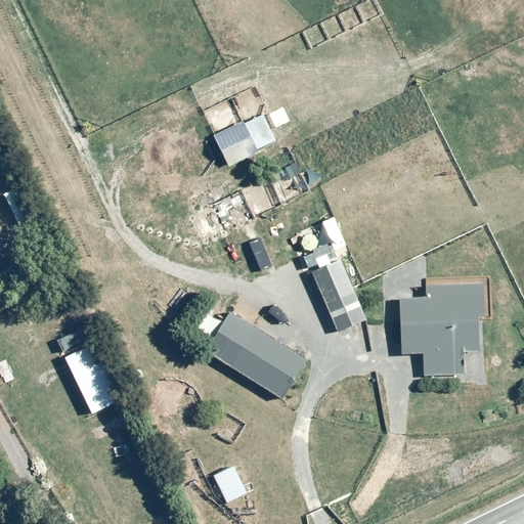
[(264,114),(213,134),(226,165),(277,144),(264,114)]
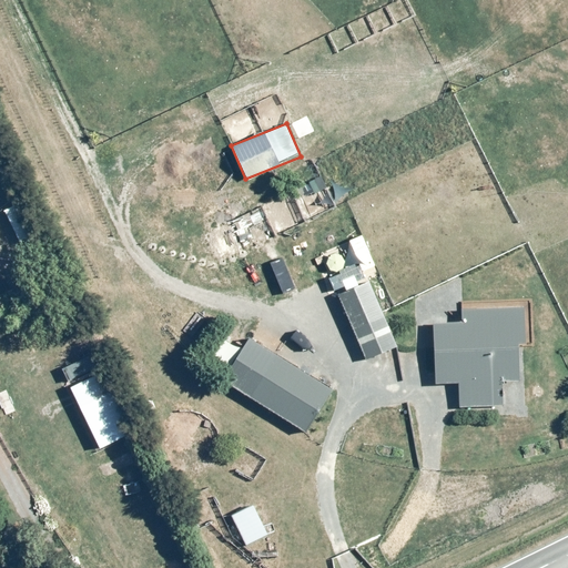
[(40,236),(21,202),(3,211),(22,246),(40,236)]
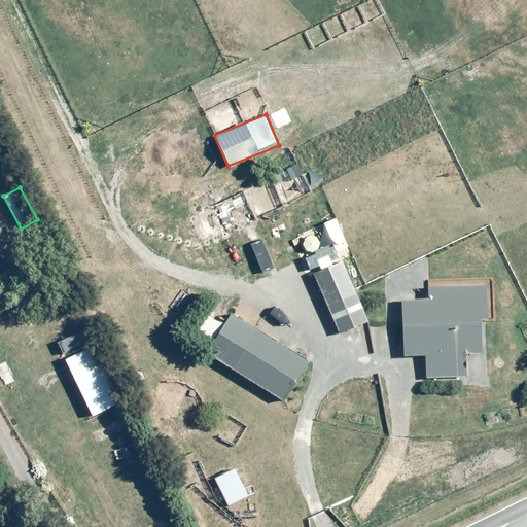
[(341,257),(311,271),(340,335),(370,321),(341,257)]
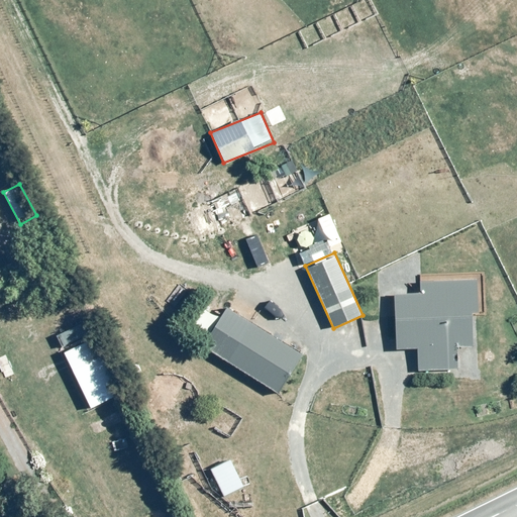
[(418,295),(395,294),(393,333),(371,332),(370,346),(395,347),(395,351),(418,352),(417,372),(426,372),(426,379),(440,380),(441,372),(459,373),(461,345),(477,346),(481,279),(419,275),(418,295)]
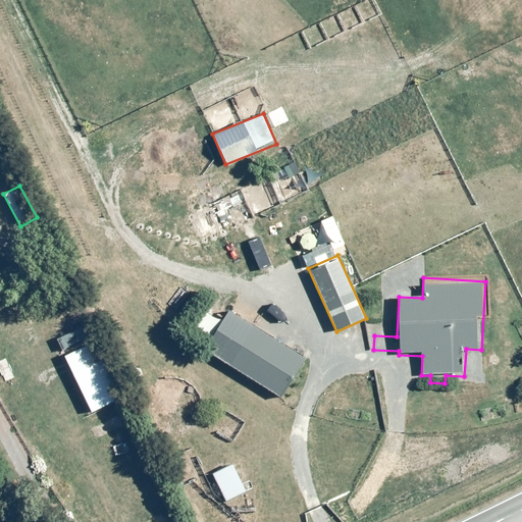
[(305,358),(228,312),(205,352),(282,397),(305,358)]
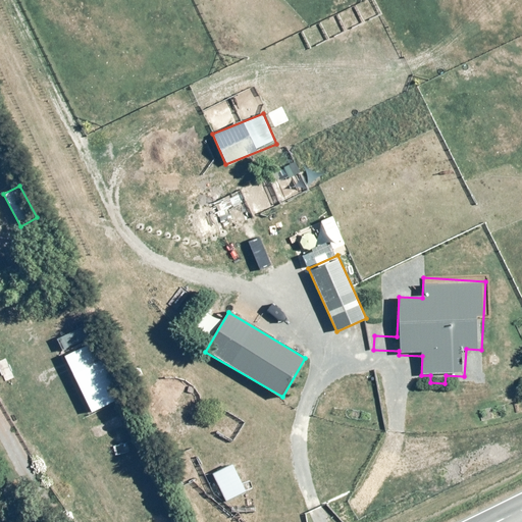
[(95,342),(64,357),(93,415),(123,401),(95,342)]
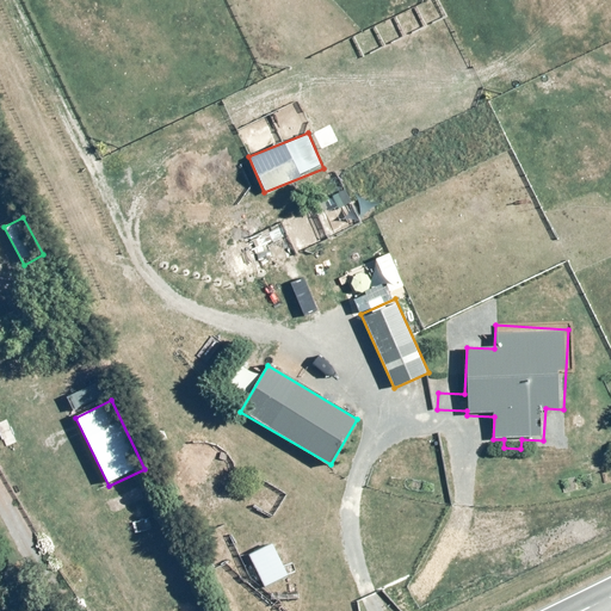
[(275,542),(247,554),(265,592),(292,580),(275,542)]
